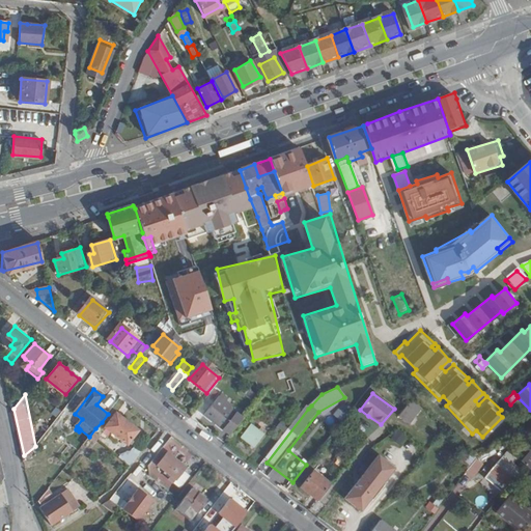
[(412,397),(404,407),(411,412),(417,402),(412,397)]
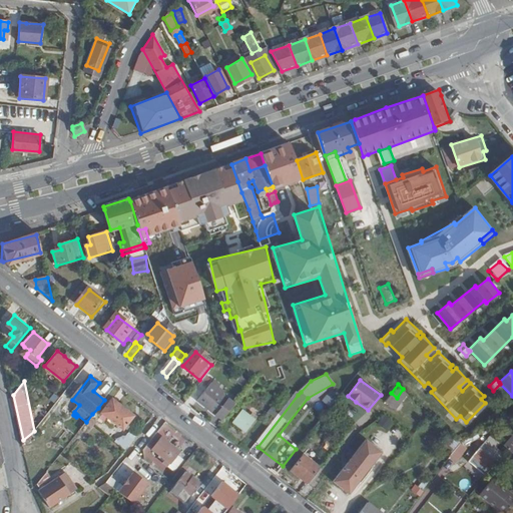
[(211,413),(226,423),(238,407),(213,388),(200,404),(208,410),(210,408),(213,411),(211,413)]
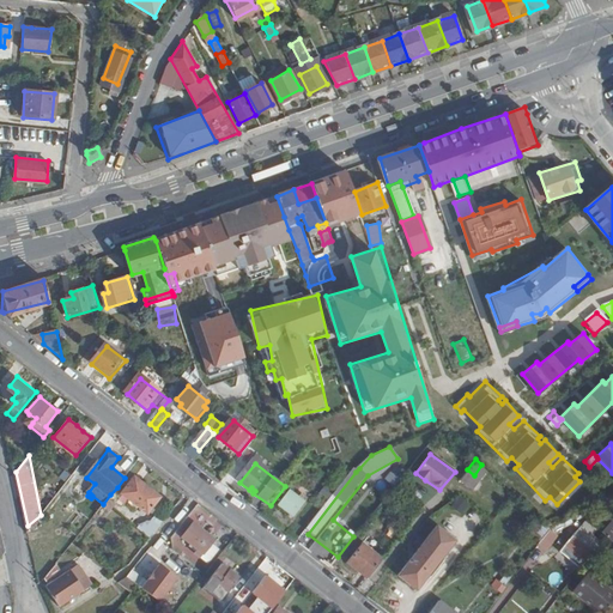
[(396,467),(384,475),(393,487),(405,478),(396,467)]
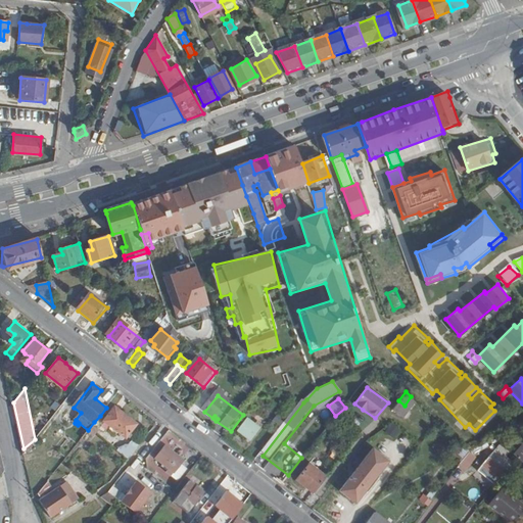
[(363,410),(354,403),(352,406),(362,413),(363,410)]
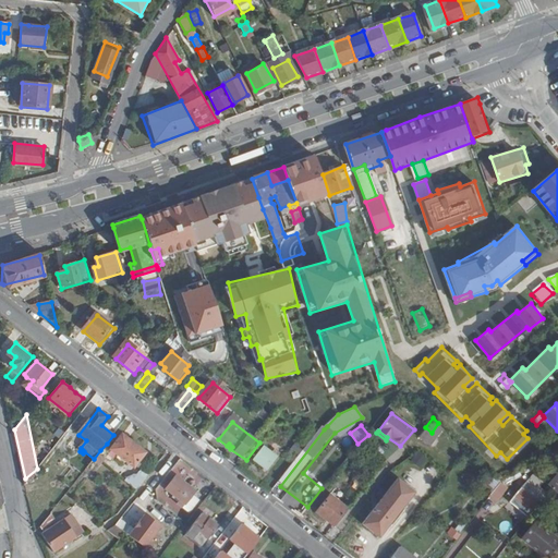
[(111,447),(107,444),(100,450),(107,456),(113,448),(135,465),(147,451),(123,432),(111,447)]
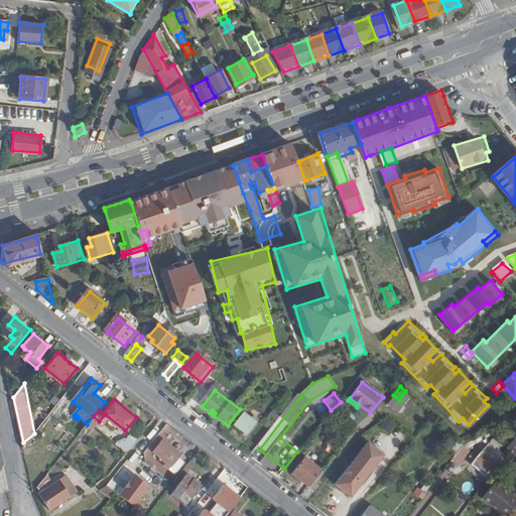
[(273,408),(268,416),(275,420),(280,412),(273,408)]
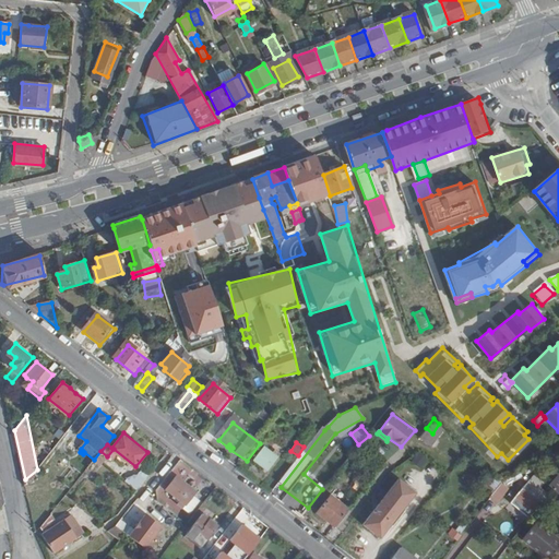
[(286,458),(280,453),(276,456),(269,451),(258,464),(272,475),(286,458)]
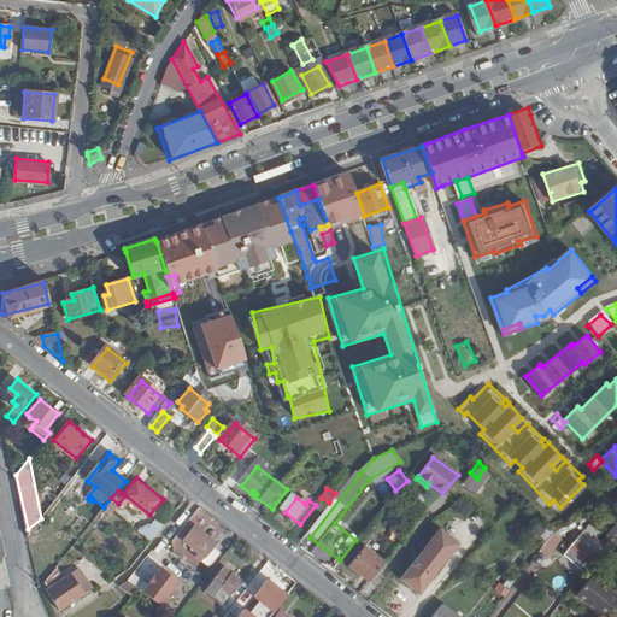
[(462,498),(453,510),(465,518),(474,507),(462,498)]
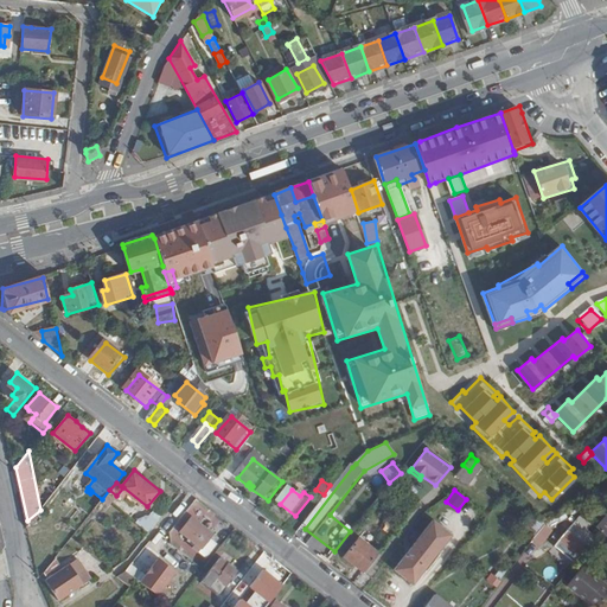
[(139,522),(151,532),(164,516),(155,509),(152,515),(149,513),(142,518),(139,522)]
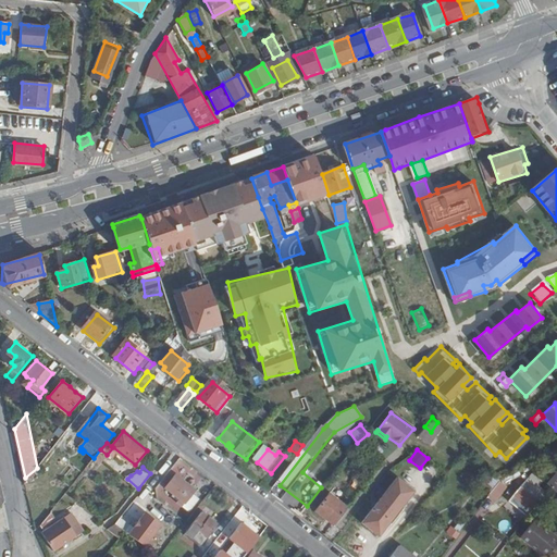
[(177,477),(168,490),(181,499),(176,505),(189,515),(199,502),(194,496),(197,492),(177,477)]
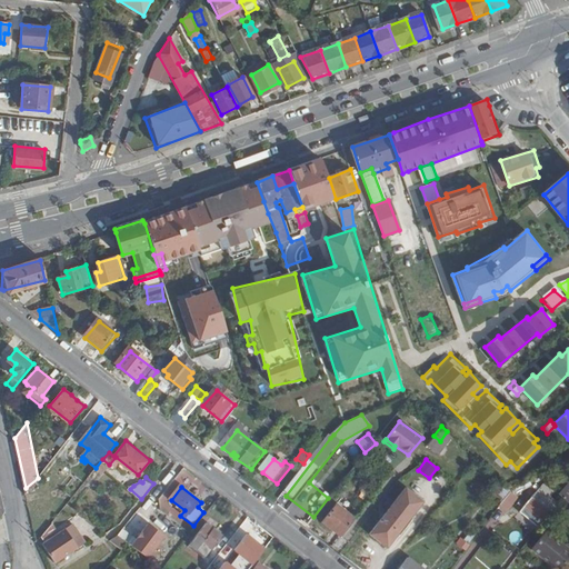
[(406,488),(371,535),(390,548),(423,501),(406,488)]
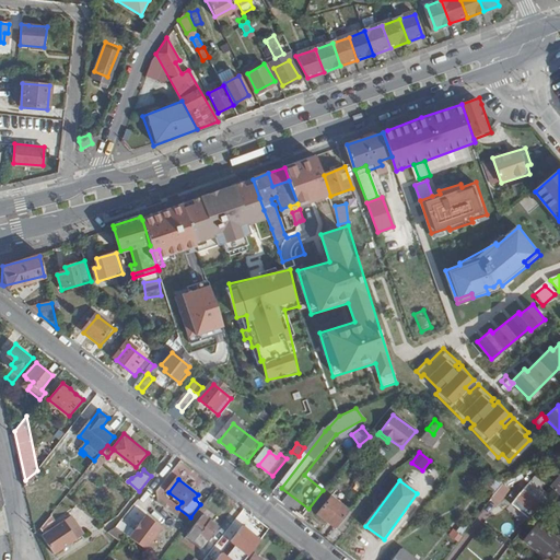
[(516,499),(536,513),(549,496),(529,480),(516,499)]
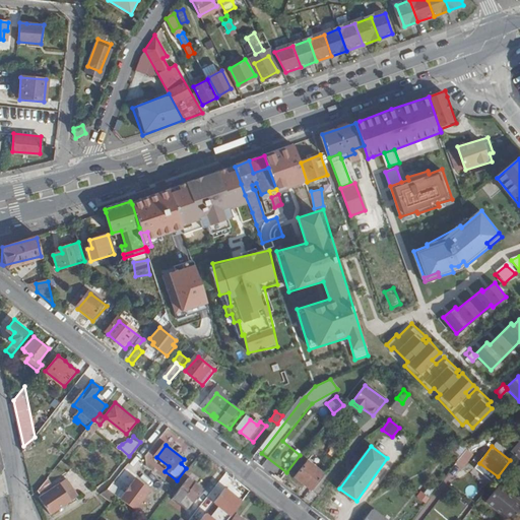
[(466,466),(473,453),(466,449),(458,461),(466,466)]
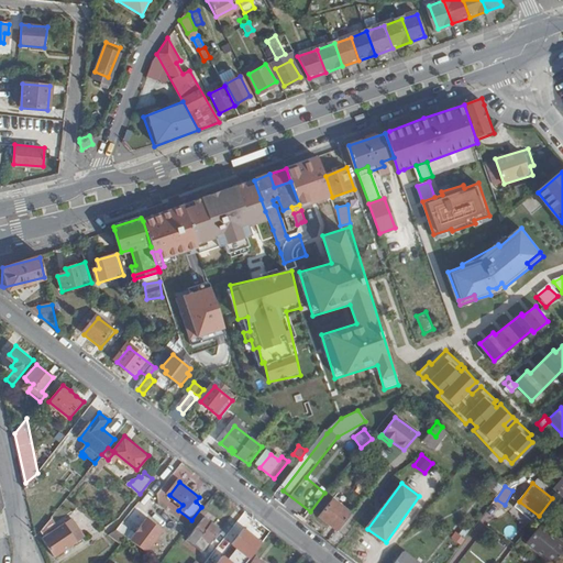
[(334,500),(321,518),(339,531),(351,515),(334,500)]
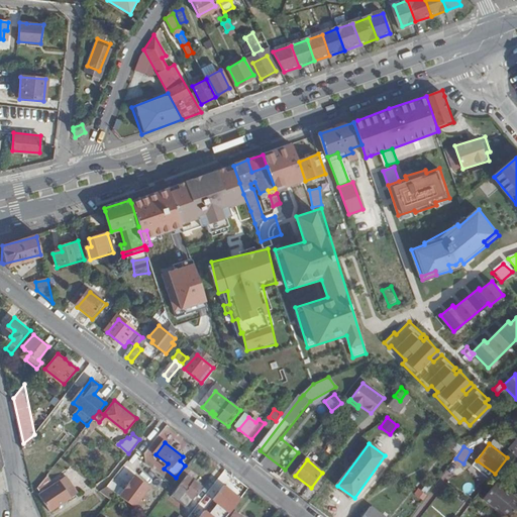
[(120,496),(135,508),(151,488),(136,476),(120,496)]
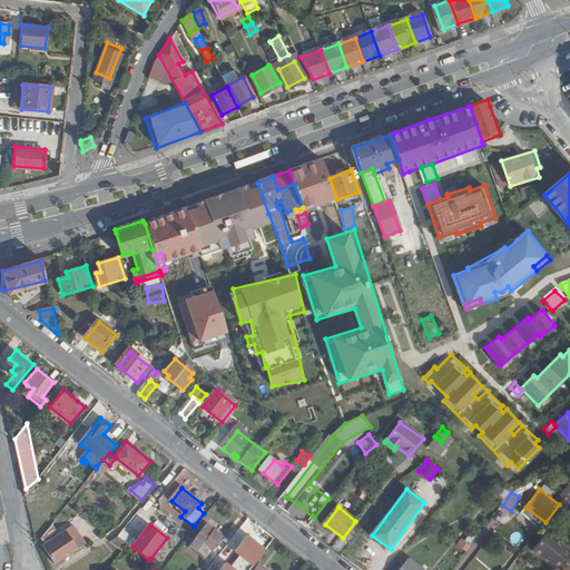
[(49,528),(39,539),(46,547),(46,549),(57,567),(88,543),(75,526),(58,539),(49,528)]
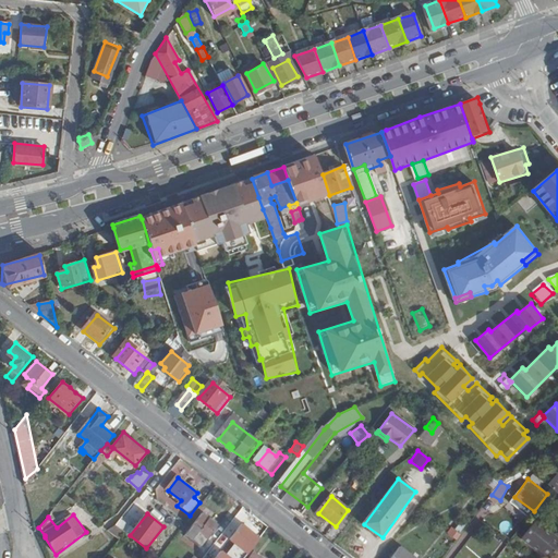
[(222,529),(205,516),(204,518),(202,516),(194,524),(197,526),(190,535),(207,548),(222,529)]
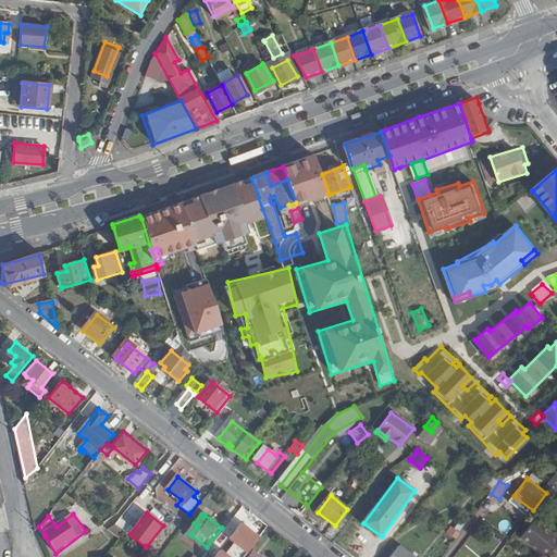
[(529,531),(556,552),(556,551),(556,524),(543,515),(529,531)]
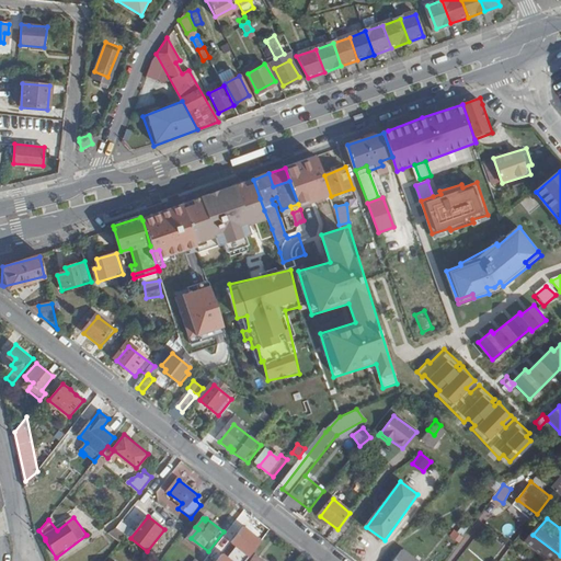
[(123,522),(117,528),(126,535),(132,528),(123,522)]
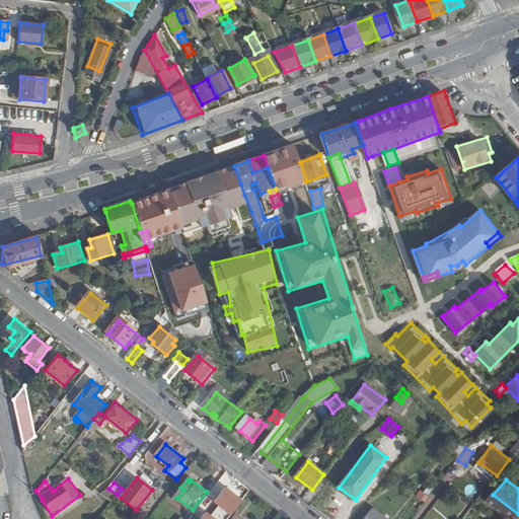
[(112,502),(117,495),(108,489),(102,494),(112,502)]
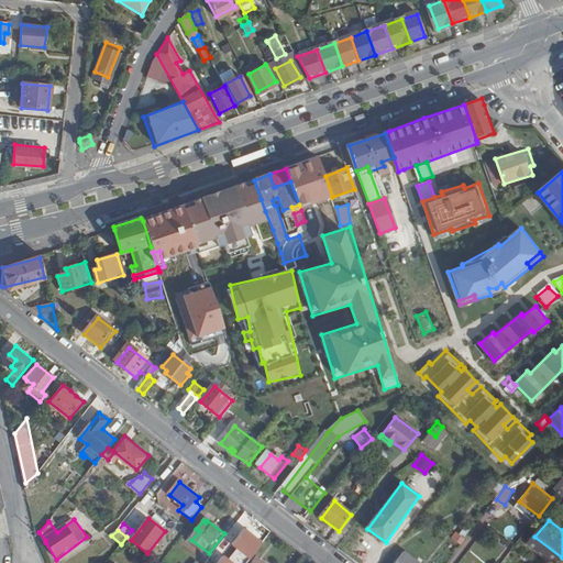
[(455,531),(451,538),(460,544),(465,538),(455,531)]
